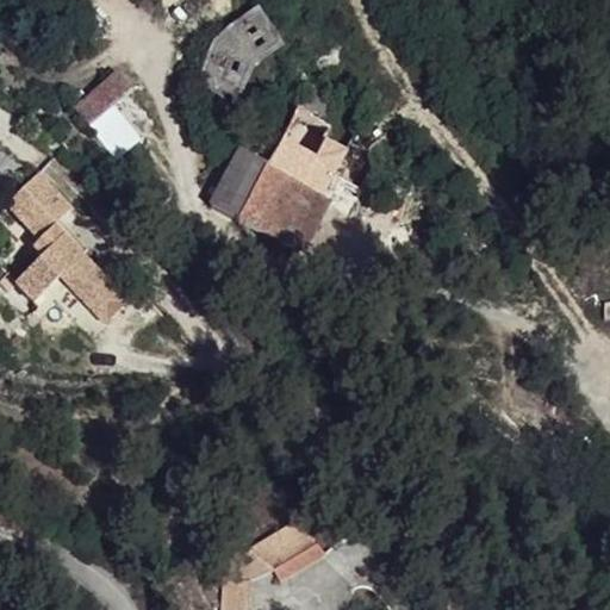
[(282,37),(253,14),(215,44),(203,100),(180,112),(192,131),(234,155),(209,203),(299,253),(377,112),(346,94),(349,87),(297,57),(304,44),(282,37)]
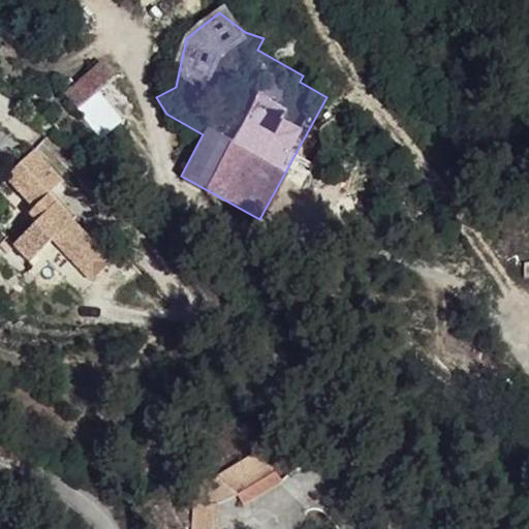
[(134,109),(101,66),(67,90),(103,136),(134,109)]
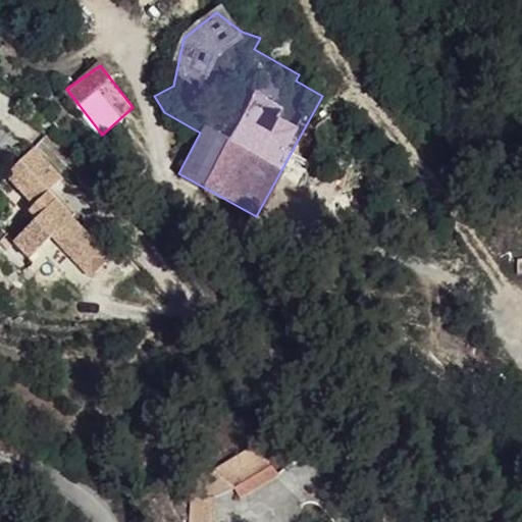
[(58,178),(31,148),(4,172),(32,202),(44,191),(49,187),(58,178)]
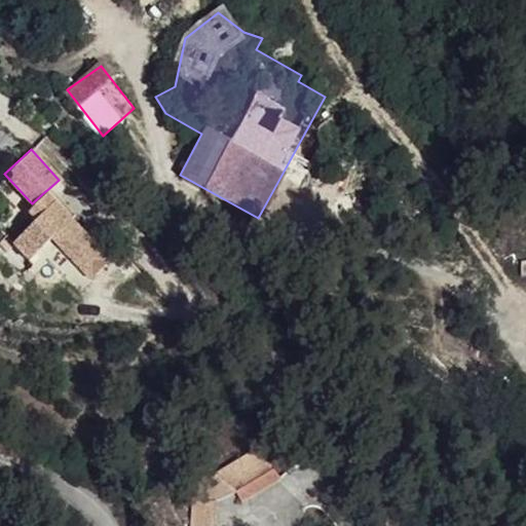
[(49,188),(44,192),(67,219),(73,214),(49,188)]
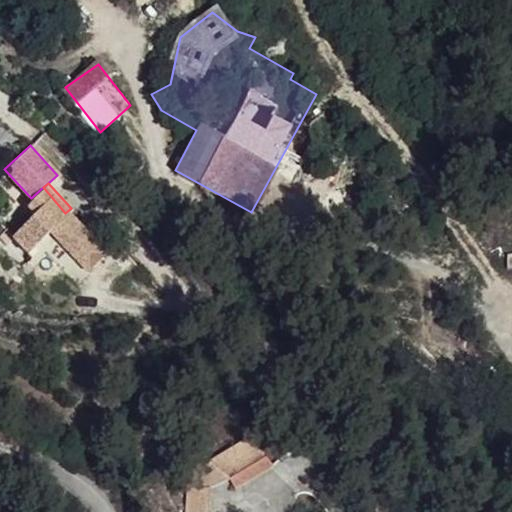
[(33,212),(20,223),(35,240),(47,230),(74,260),(93,244),(65,213),(43,187),(31,198),(25,204),(33,212)]
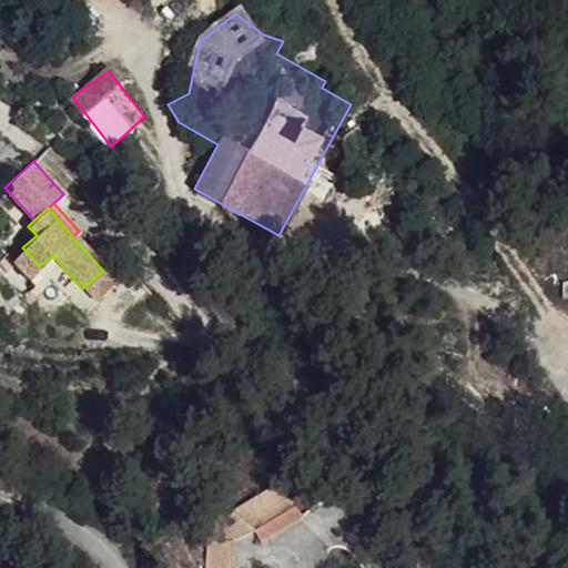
[(39,266),(22,247),(11,259),(28,277),(39,266)]
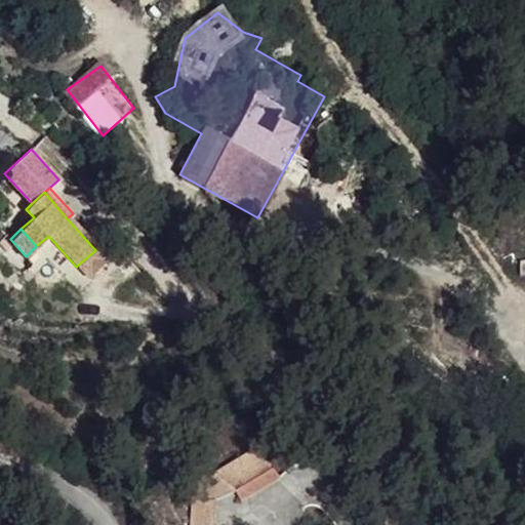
[(104,259),(95,250),(76,267),(85,277),(104,259)]
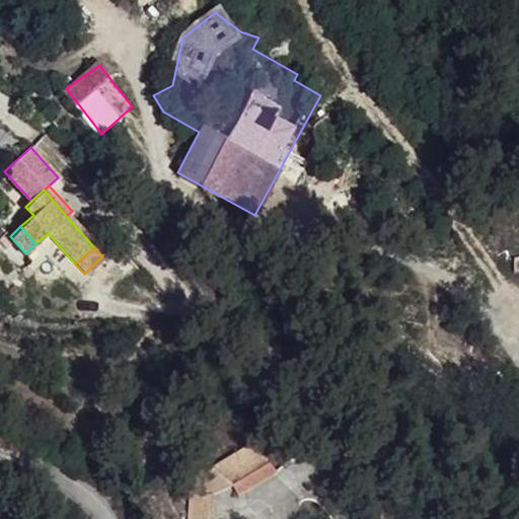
[(258,449),(219,464),(233,502),(272,488),(258,449)]
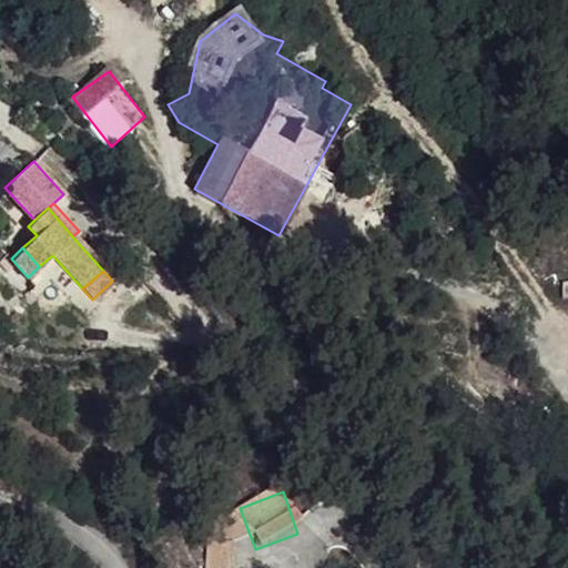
[(204,546),(203,567),(230,567),(232,541),(241,543),(242,519),(222,518),(221,547),(204,546)]
